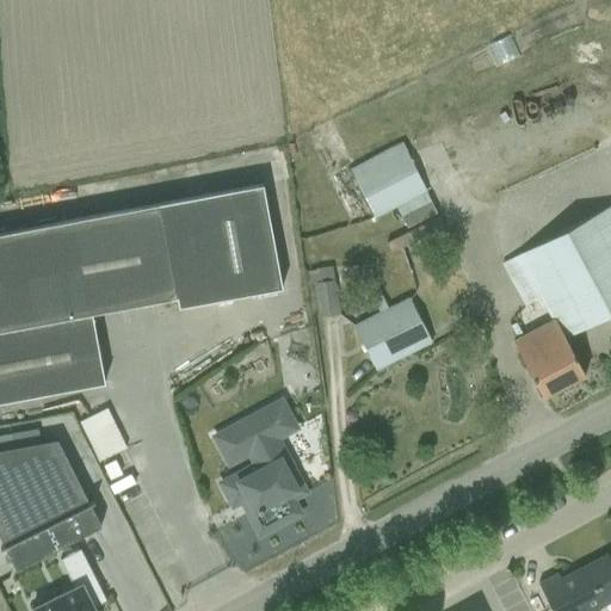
[(434,214),(401,143),(346,165),(372,217),(374,220),(395,208),(406,228),(434,214)]
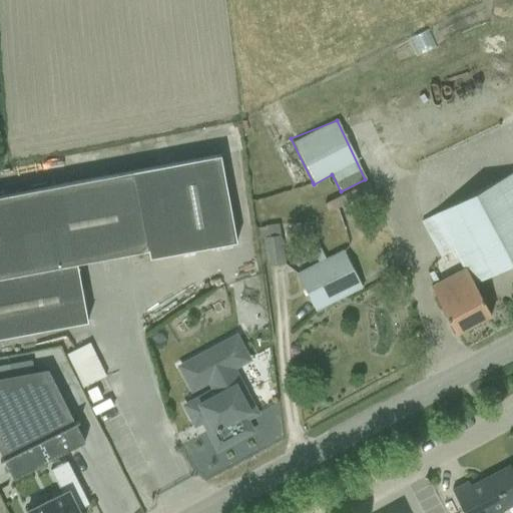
[(219,154),(0,195),(0,338),(87,322),(76,264),(147,250),(149,258),(236,241),(219,154)]
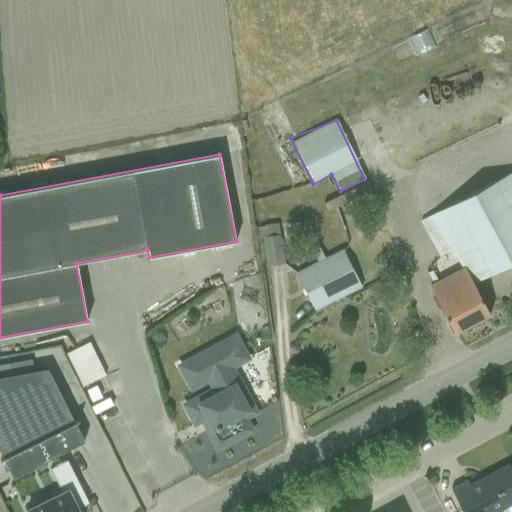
[(511,262),(511,171),(419,222),(438,257),(451,250),(461,268),(428,286),(454,334),(489,315),(472,284),(511,262)]
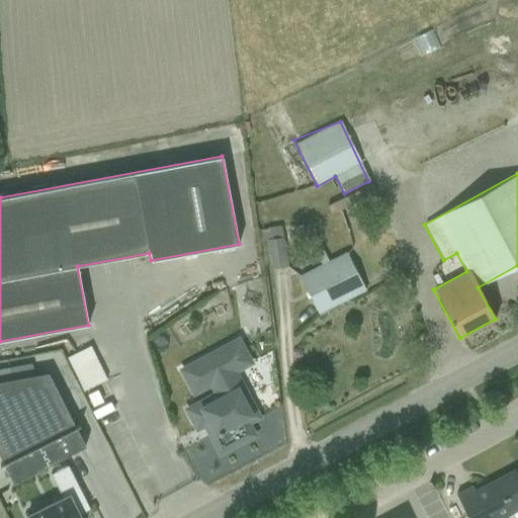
[(265,241),(269,269),(287,267),(283,238),(282,238),(280,227),(260,230),(262,241),(265,241)]
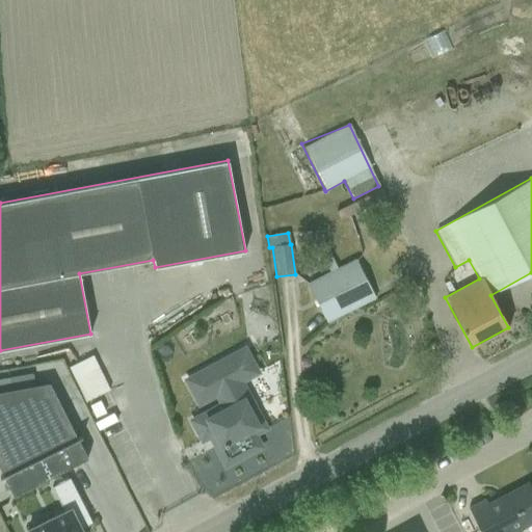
[(326,323),(375,299),(355,259),(337,268),(329,255),(321,258),(328,272),(307,284),(326,323)]
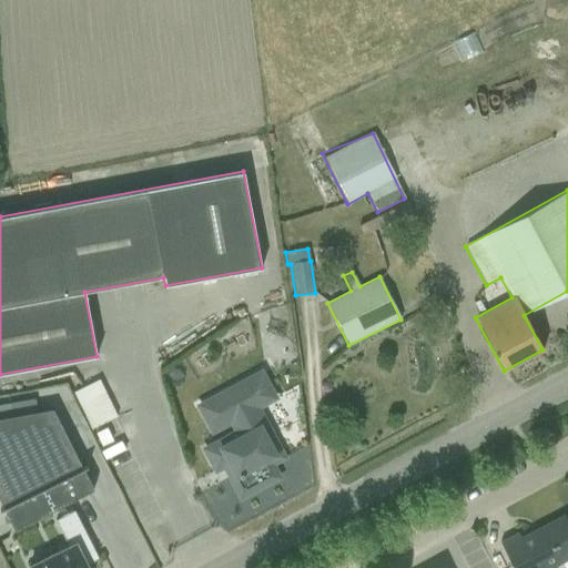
[(231,426),(234,433),(204,449),(215,470),(229,463),(234,474),(230,477),(240,497),(277,477),(271,464),(282,457),(269,433),(259,412),(277,402),(262,371),(195,405),(211,436),(231,426)]
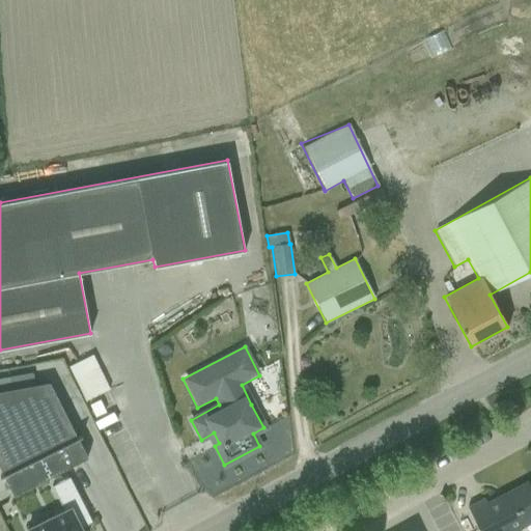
[(67,365),(84,400),(108,389),(91,354),(67,365)]
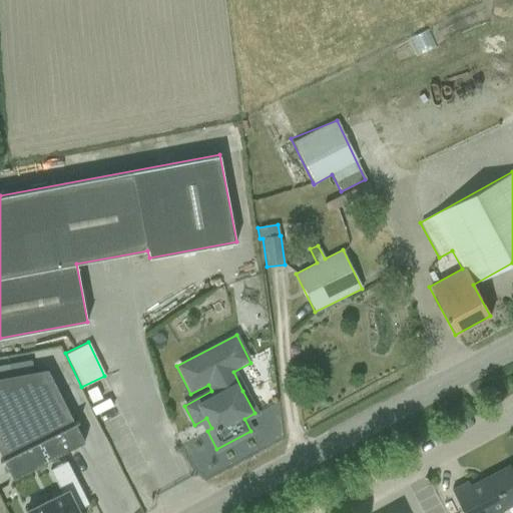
[(0,365),(0,454),(12,478),(83,442),(47,370),(33,372),(30,360),(0,365)]
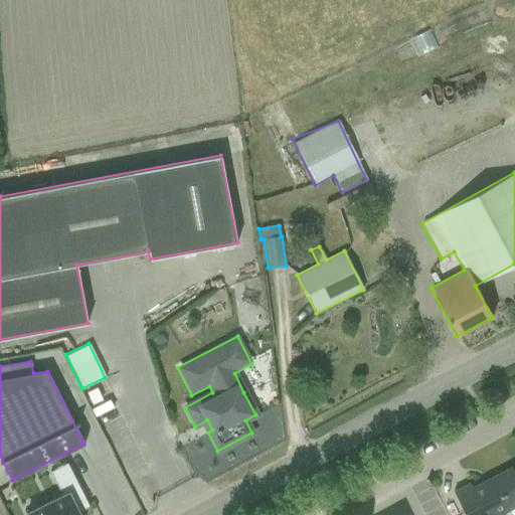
[(49,472),(61,495),(25,514),(78,514),(77,512),(89,507),(66,463),(49,472)]
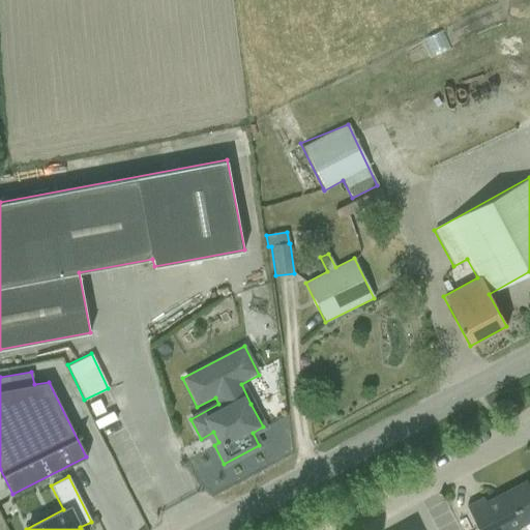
[(466,506),(475,524),(477,529),(513,529),(529,522),(529,488),(526,480),(486,501),(483,497),(466,506)]
